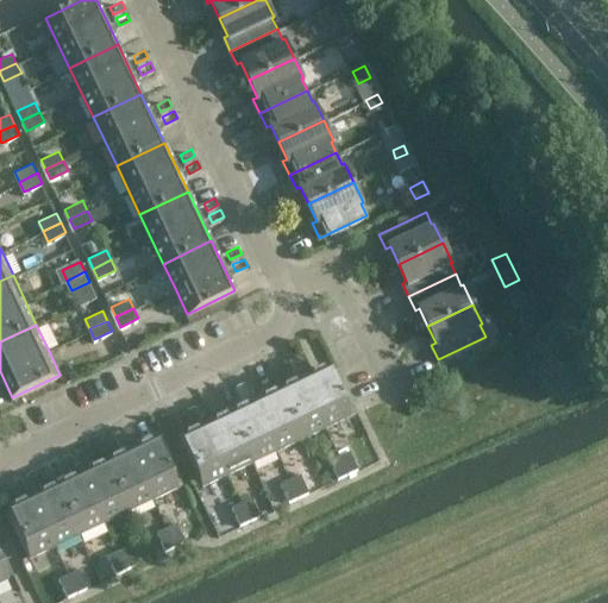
[(304,353),(296,356),(302,370),(309,366),(304,353)]
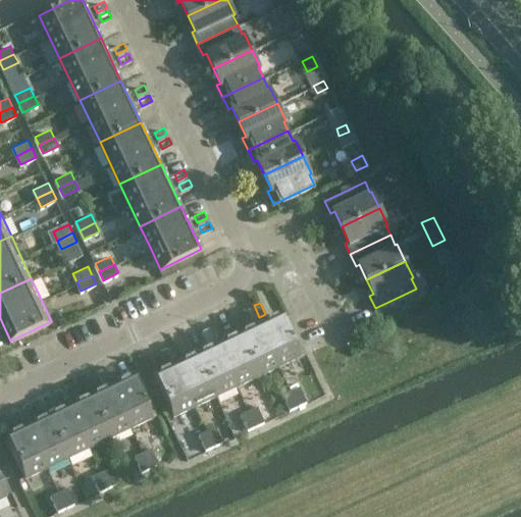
[(250,307),(244,310),(249,322),(255,319),(250,307)]
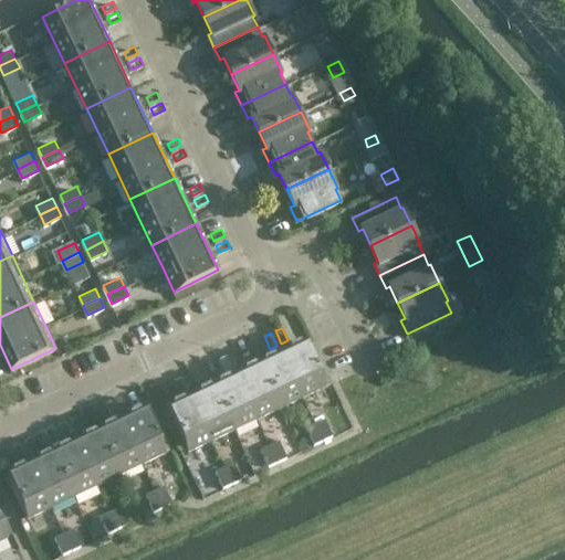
[(305,339),(282,350),(259,361),(280,405),(326,383),(305,339)]
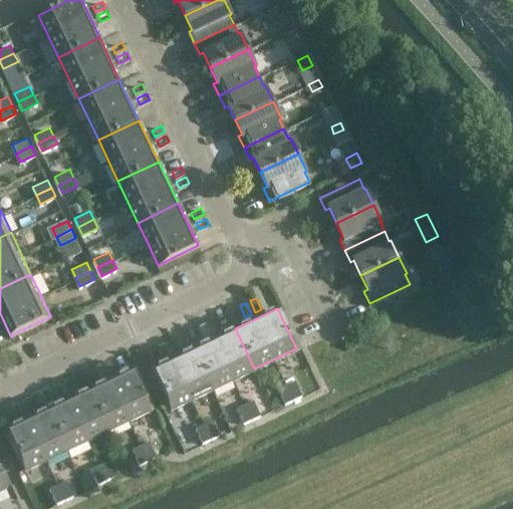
[(215,317),(209,320),(214,331),(220,329),(215,317)]
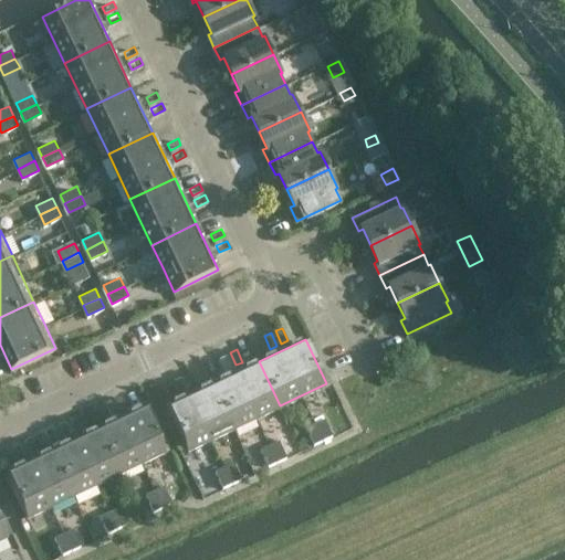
[(225,355),(219,358),(225,370),(231,367),(225,355)]
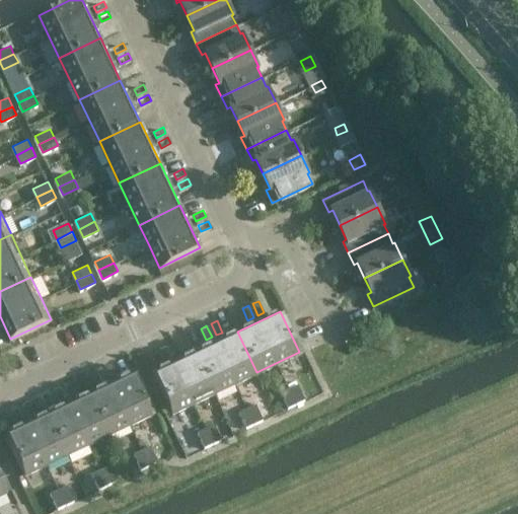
[(196,352),(215,392),(256,372),(237,332),(196,352)]
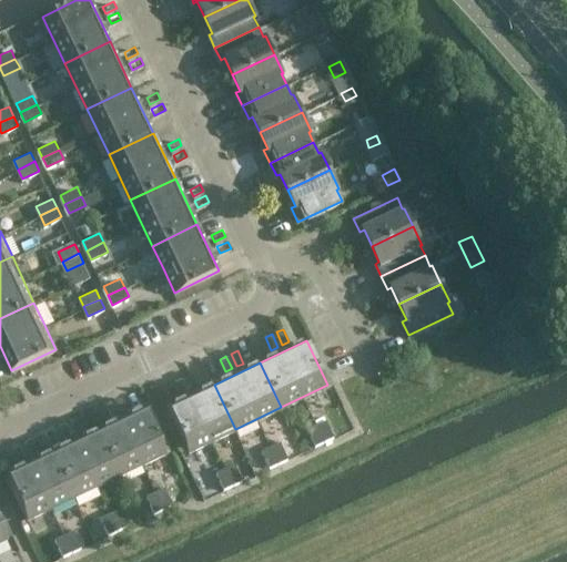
[(191,373),(184,376),(191,388),(198,385),(191,373)]
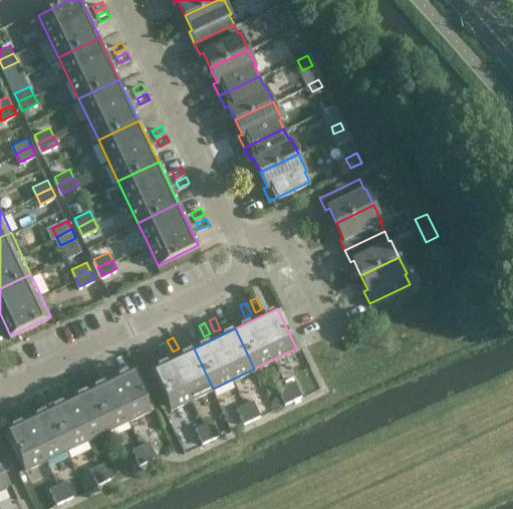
[(163,342),(157,344),(163,356),(168,353),(163,342)]
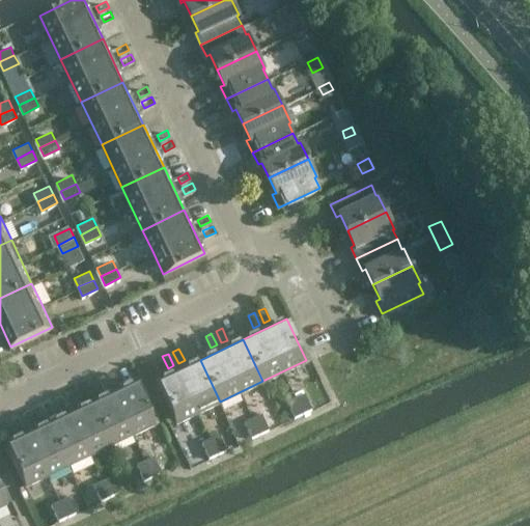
[(200,360),(178,369),(157,380),(176,422),(220,402),(200,360)]
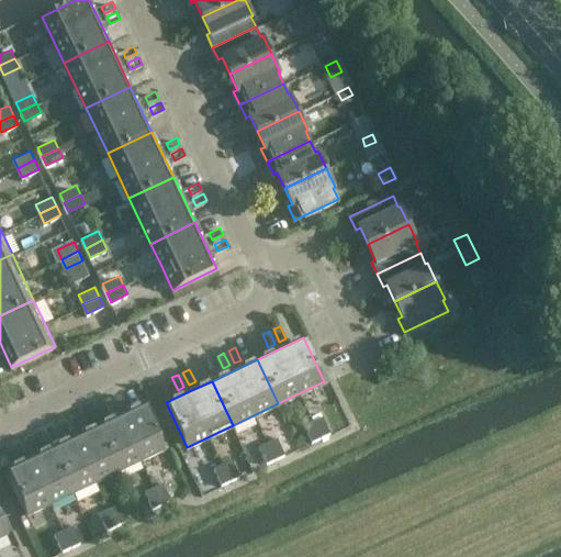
[(121,392),(114,396),(120,408),(126,405),(121,392)]
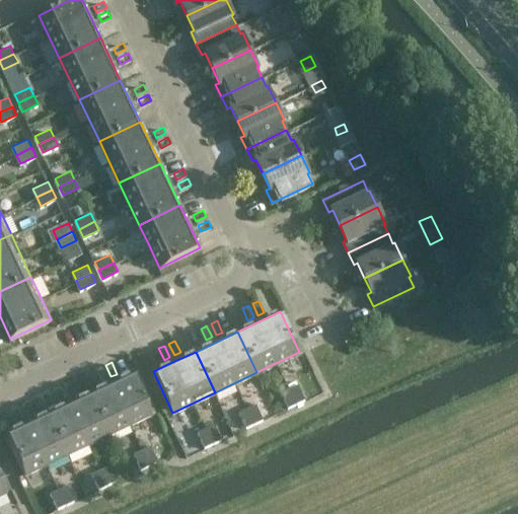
[(100,367),(94,370),(100,381),(106,378),(100,367)]
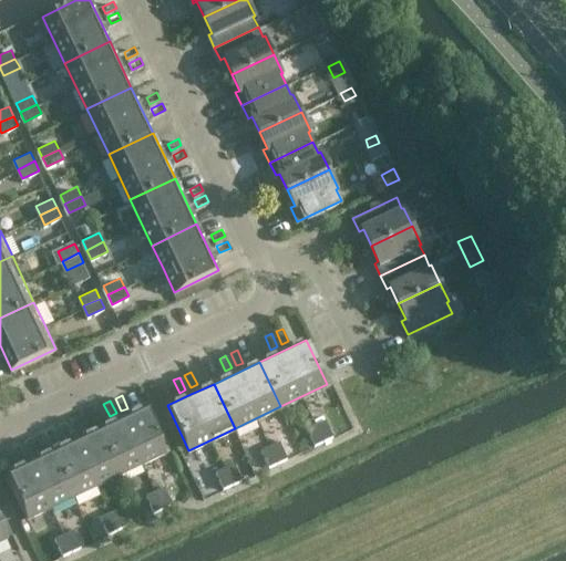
[(99,428),(120,473),(166,450),(144,406),(99,428)]
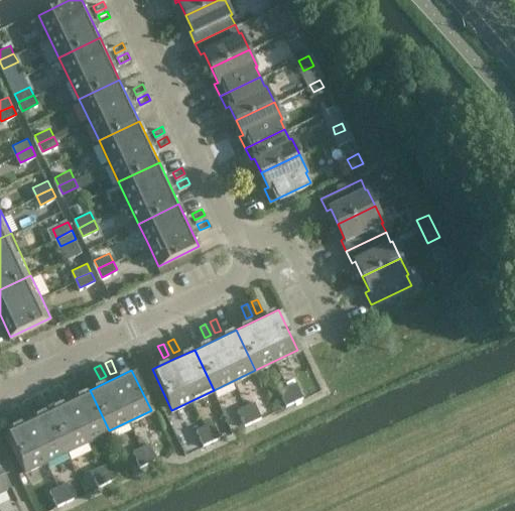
[(69,380),(63,383),(69,394),(75,391),(69,380)]
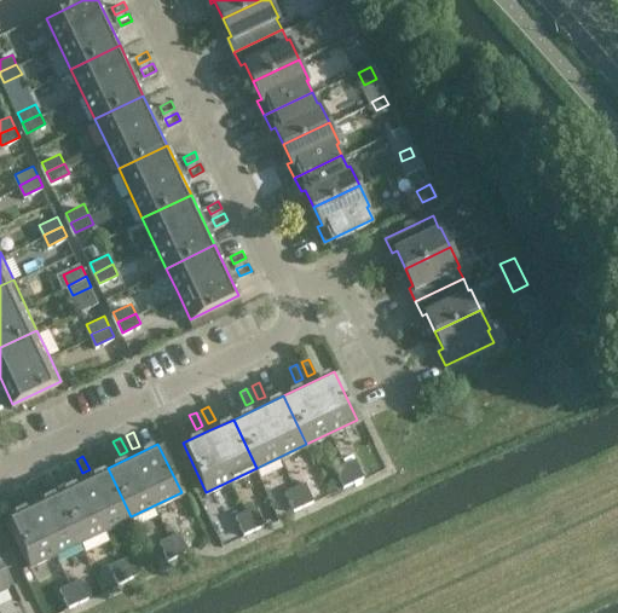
[(356,457),(346,462),(354,480),(364,475),(356,457)]
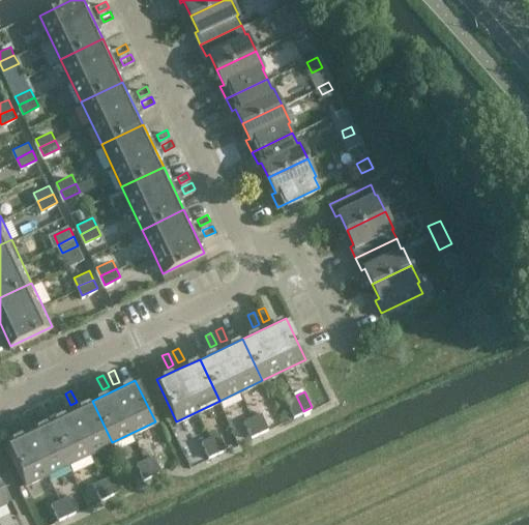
[(60,396),(54,398),(60,410),(65,407),(60,396)]
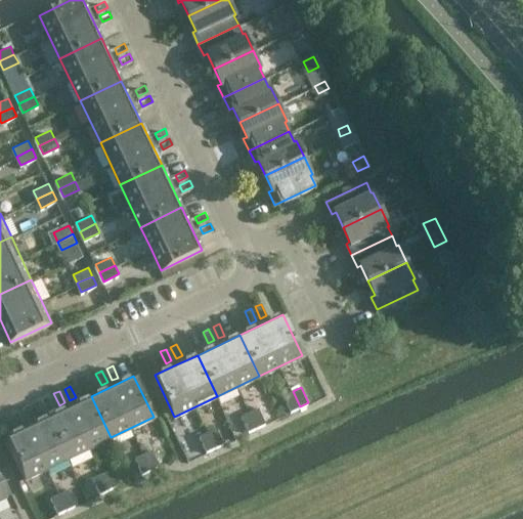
[(292,411),(300,406),(293,391),(284,395),(292,411)]
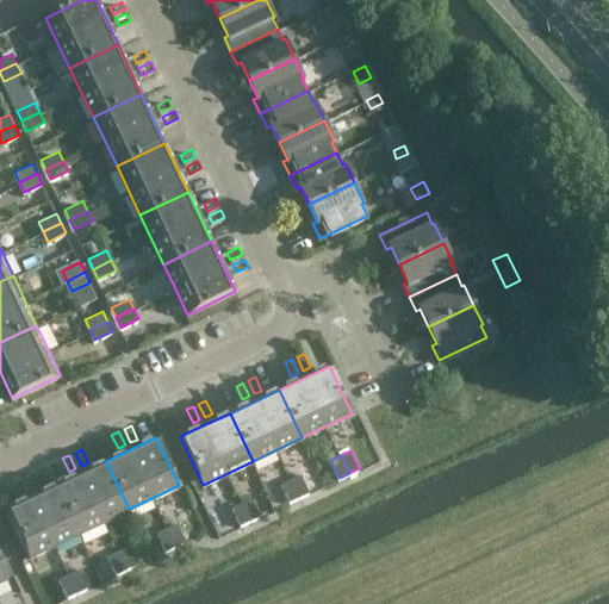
[(106,461),(81,473),(57,485),(80,533),(129,509),(106,461)]
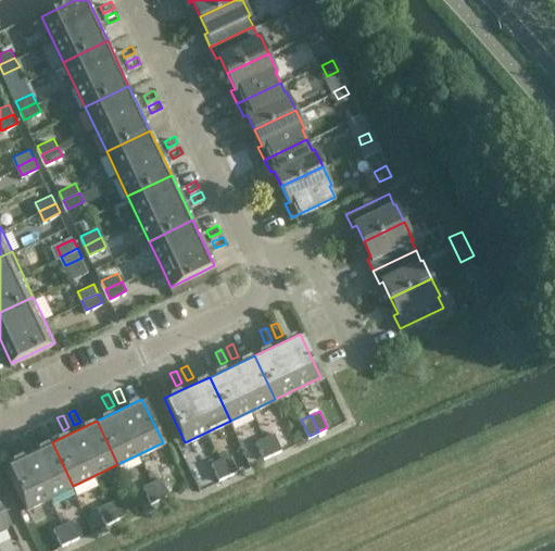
[(29,430),(23,434),(29,446),(35,443),(29,430)]
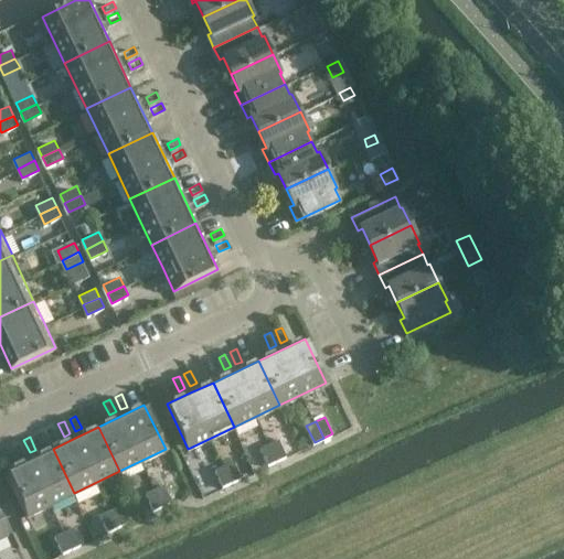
[(278,439),(269,443),(277,460),(287,455),(278,439)]
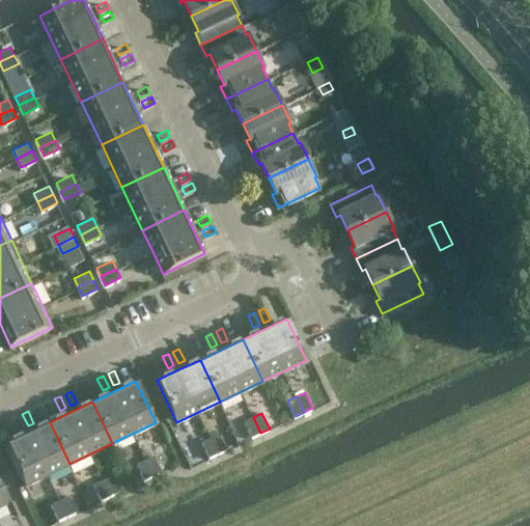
[(18,416),(11,419),(18,431),(23,427),(18,416)]
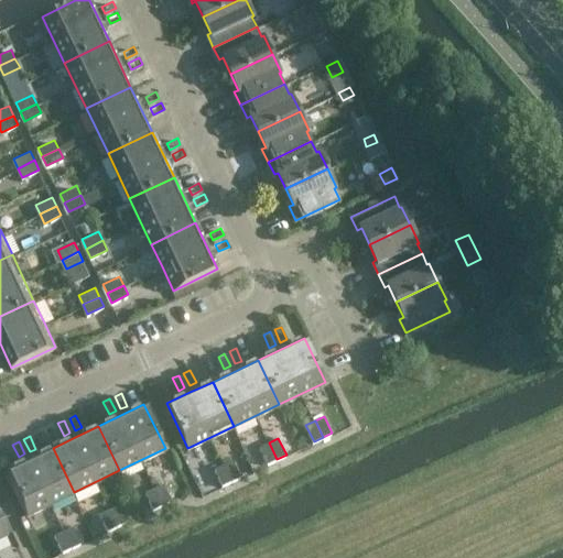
[(268,463),(277,459),(269,442),(260,447),(268,463)]
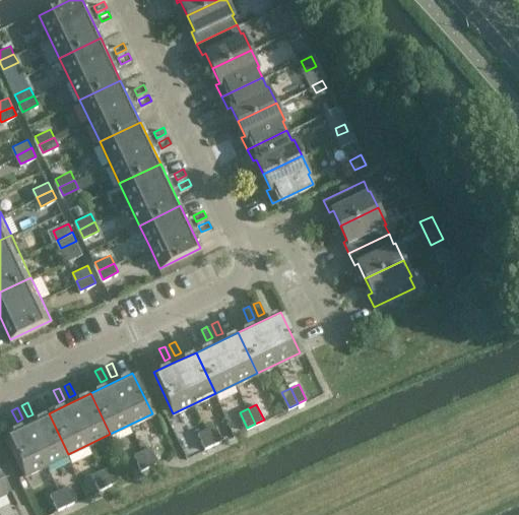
[(68,454),(49,413),(6,434),(25,474),(68,454)]
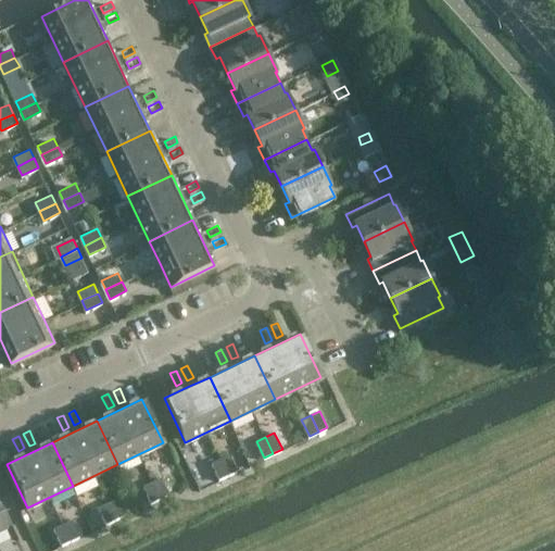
[(229,454),(221,459),(228,475),(238,471),(229,454)]
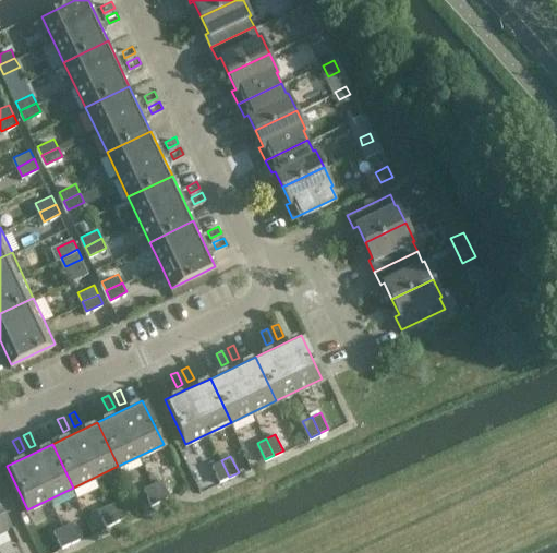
[(220,480),(229,477),(221,460),(213,464),(220,480)]
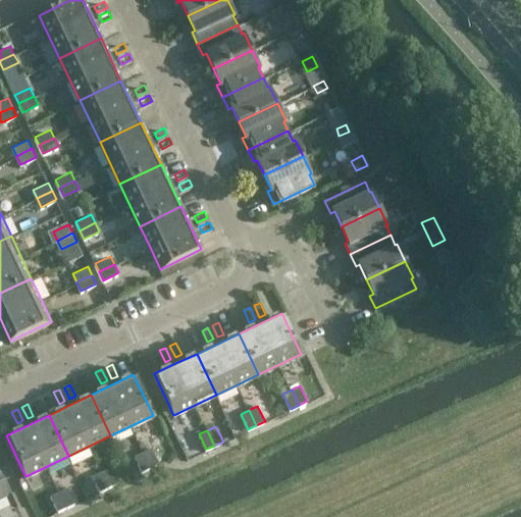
[(152,448),(144,451),(151,466),(159,463),(152,448)]
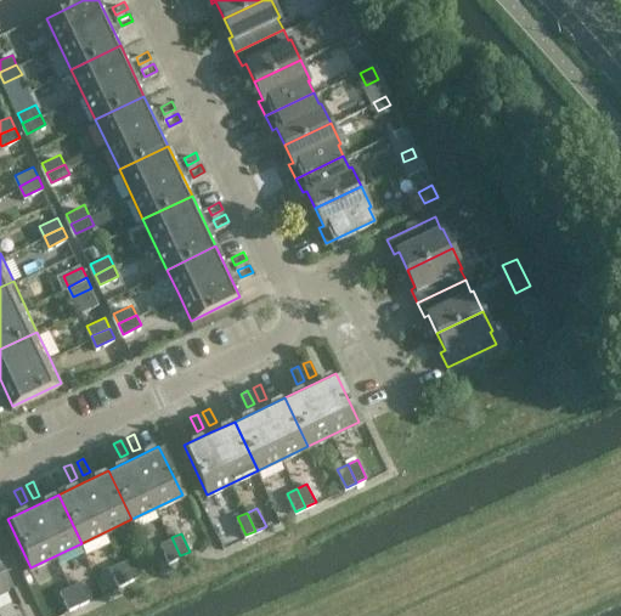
[(170,560),(180,555),(171,537),(162,542),(170,560)]
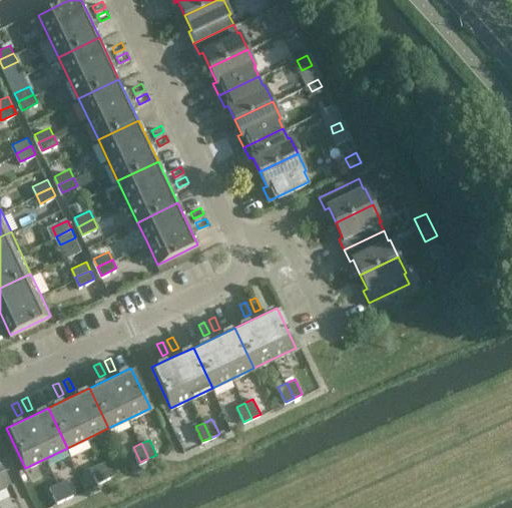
[(108,459),(100,463),(107,478),(115,474),(108,459)]
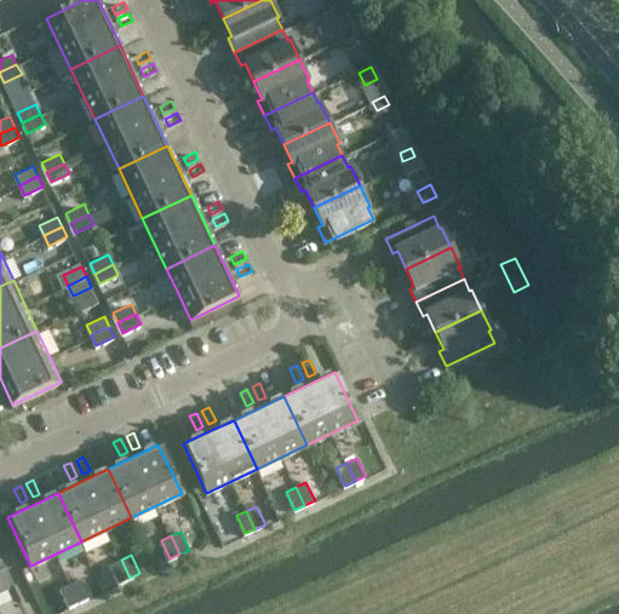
[(119,583),(130,578),(121,560),(110,564),(119,583)]
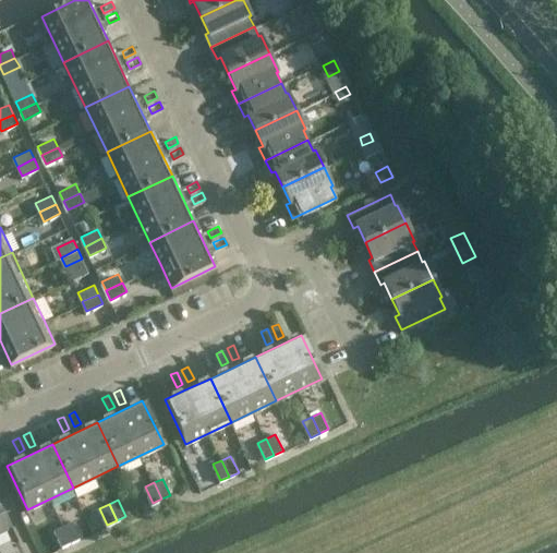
[(73,521),(64,526),(72,542),(81,538),(73,521)]
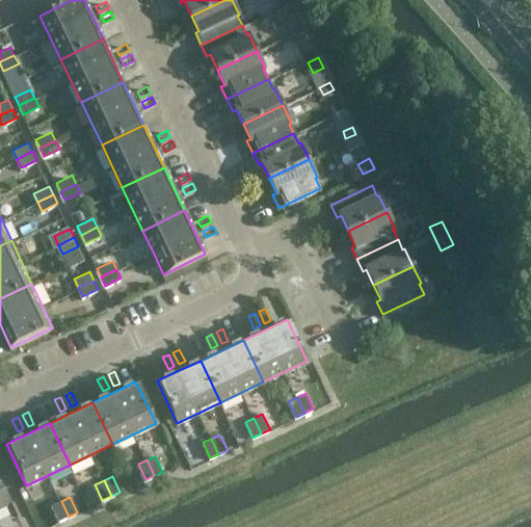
[(60,521),(69,517),(61,501),(52,505),(60,521)]
